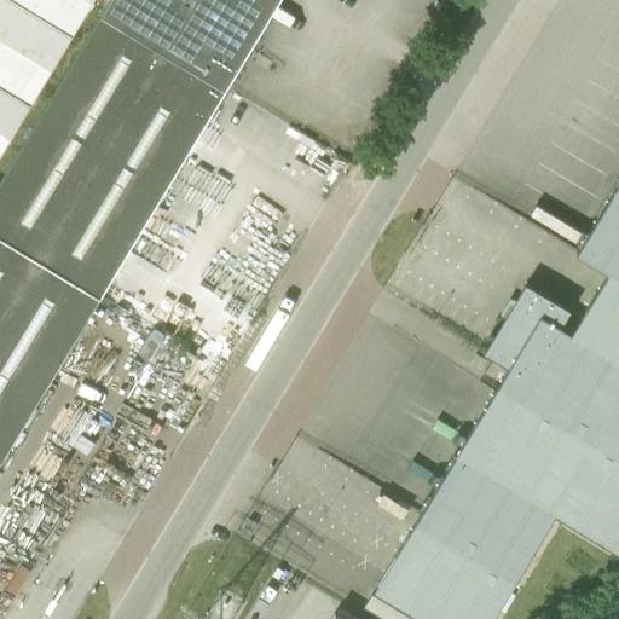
[(0,0),(0,152),(92,0),(0,0)]
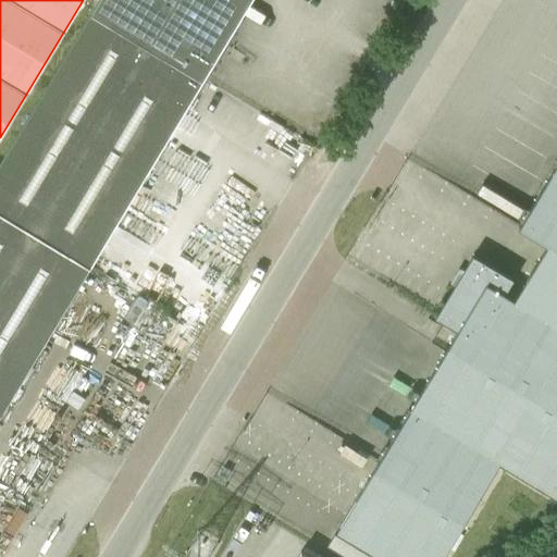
[(98,0),(90,14),(201,82),(250,0),(98,0)]
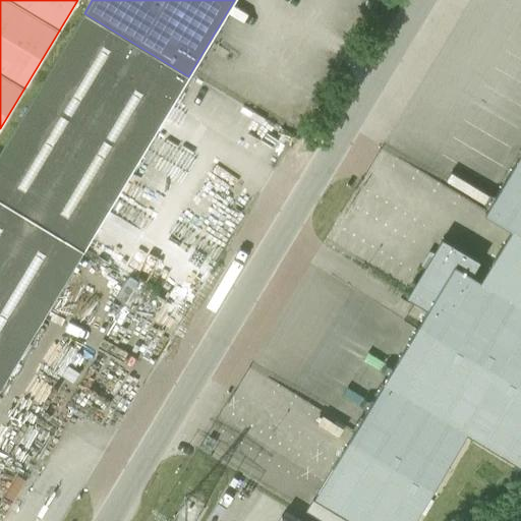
[(0,152),(0,199),(83,250),(121,187),(188,76),(84,13),(0,152)]
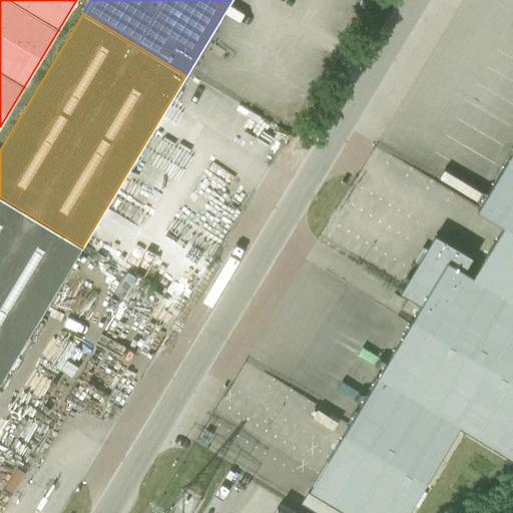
[(512,151),(479,208),(505,224),(475,276),(465,271),(473,258),(437,235),(403,292),(423,304),(312,487),(354,512),(406,512),(460,424),(512,456),(512,151)]
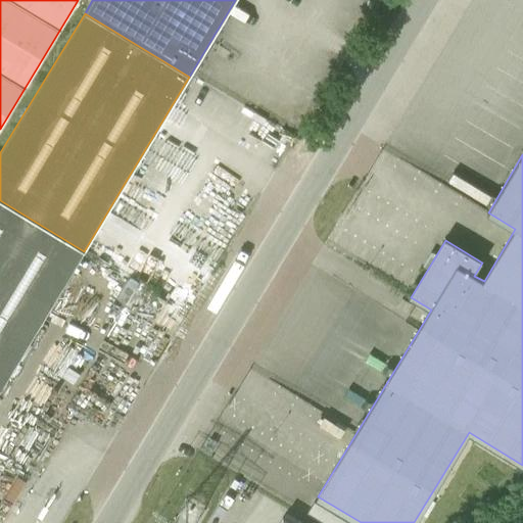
[(0,390),(84,251),(0,200),(0,390)]
